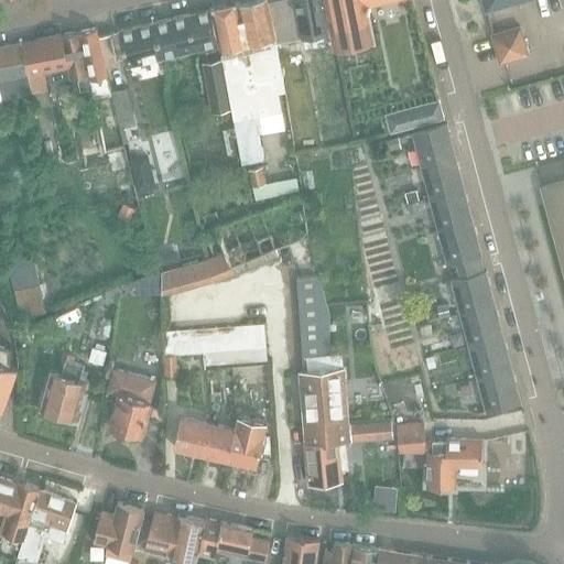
[(247,44),(275,38),(267,0),(247,0),(238,2),(247,44)]
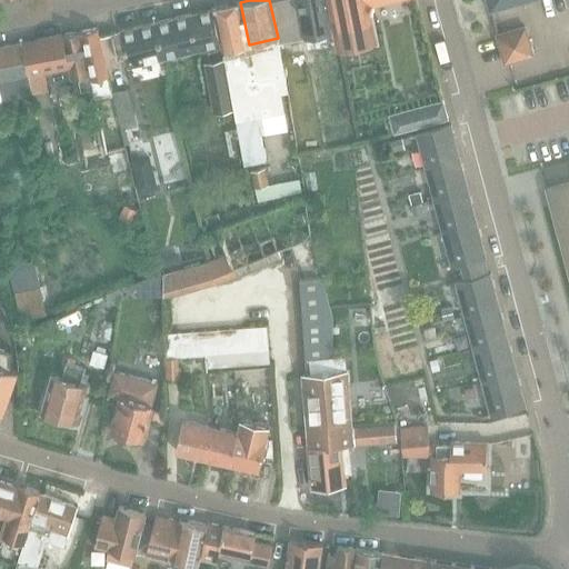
[(269,0),(278,38),(278,39),(303,36),(305,43),(313,42),(311,35),(329,31),(322,0),(269,0)]
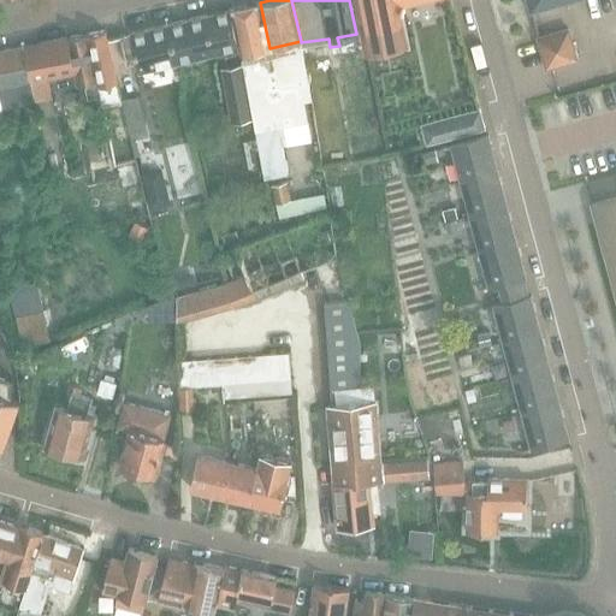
[(355,0),(365,53),(408,43),(401,11),(404,10),(403,5),(420,0),(355,0)]
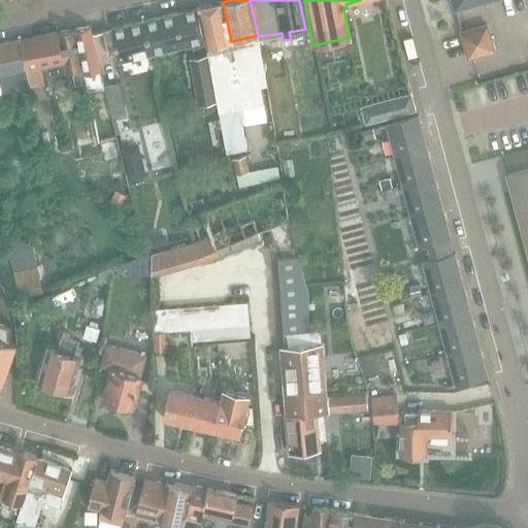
[(451,0),(454,9),(486,0),(451,0)]
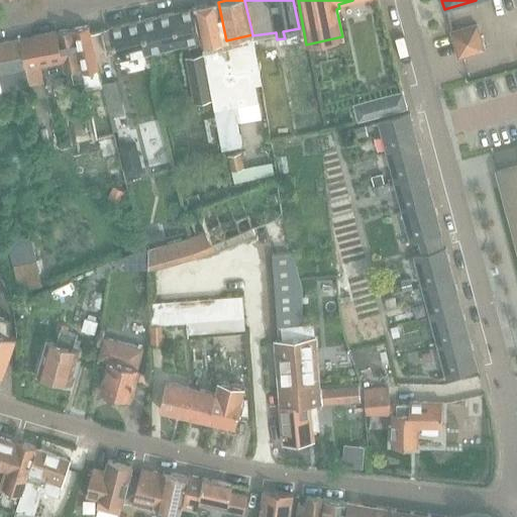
[(252,35),(252,34),(226,40),(218,2),(193,8),(197,32),(199,31),(201,42),(221,149),(240,146),(235,122),(261,117),(254,84),(262,83),(252,35)]
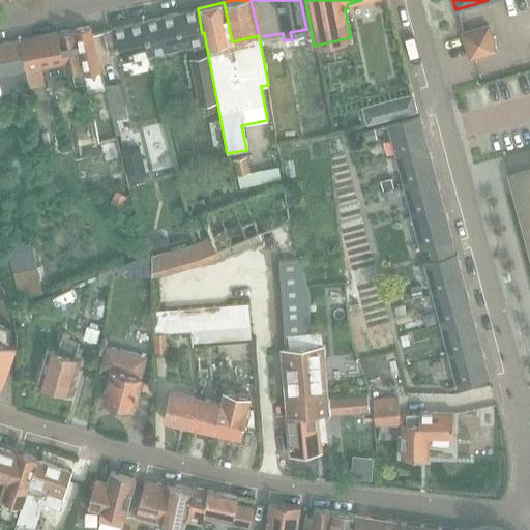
[(202,33),(198,8),(145,21),(153,53),(185,46),(195,43),(193,35),(202,33)]
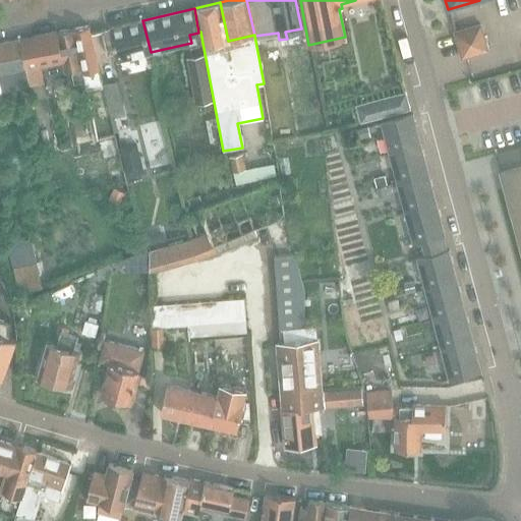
[(117,60),(151,52),(142,20),(102,31),(107,54),(115,52),(117,60)]
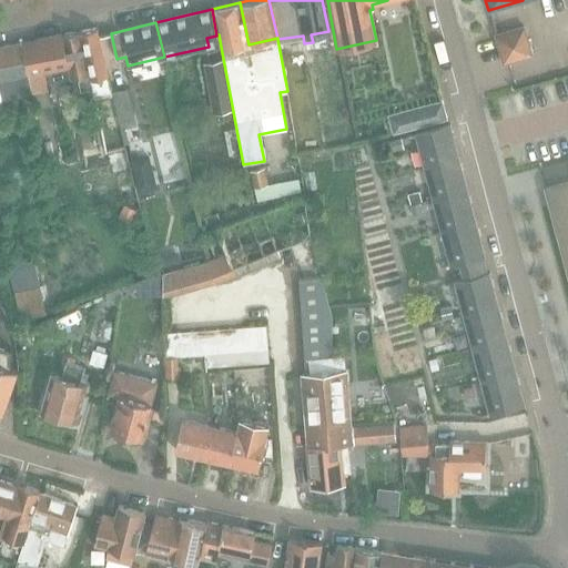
[(495,33),(503,61),(530,53),(523,26),(495,33)]
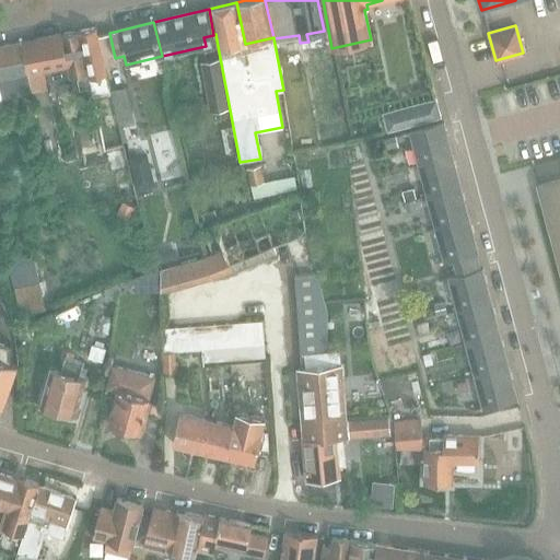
[(80,31),(94,95),(109,93),(101,53),(95,27),(80,30),(80,31)]
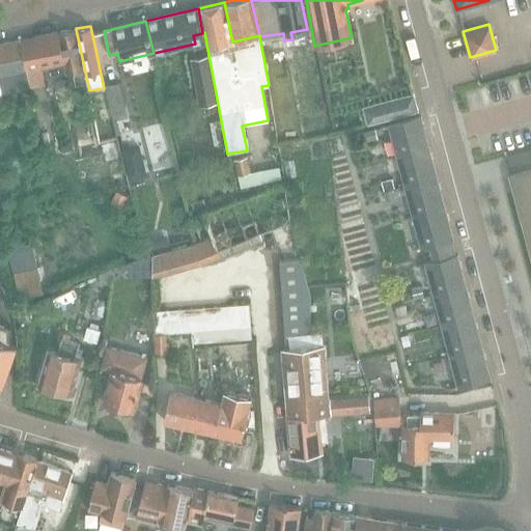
[(76,29),(22,39),(27,68),(61,61),(64,76),(67,75),(74,102),(64,105),(73,143),(99,137),(76,29)]
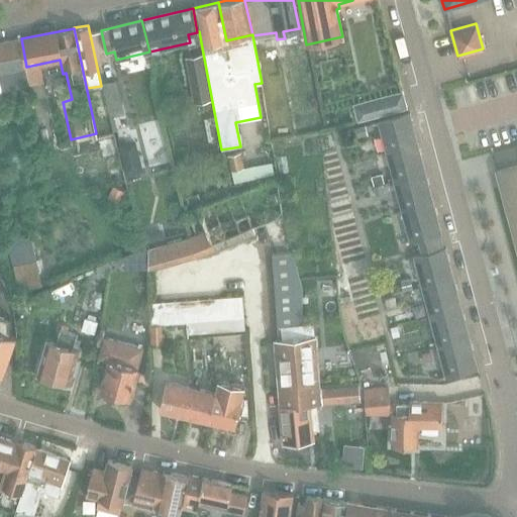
[(29,84),(28,76),(26,67),(21,38),(7,41),(16,87),(29,84)]
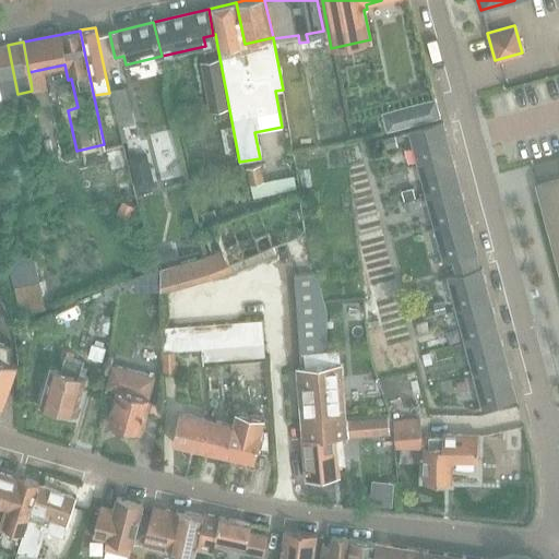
[(0,93),(1,97),(18,94),(8,45),(0,46),(0,93)]
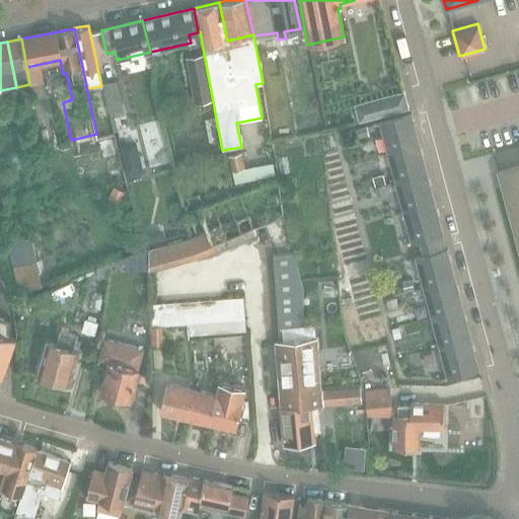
[(518,53),(482,62),(487,81),(518,73),(518,53)]
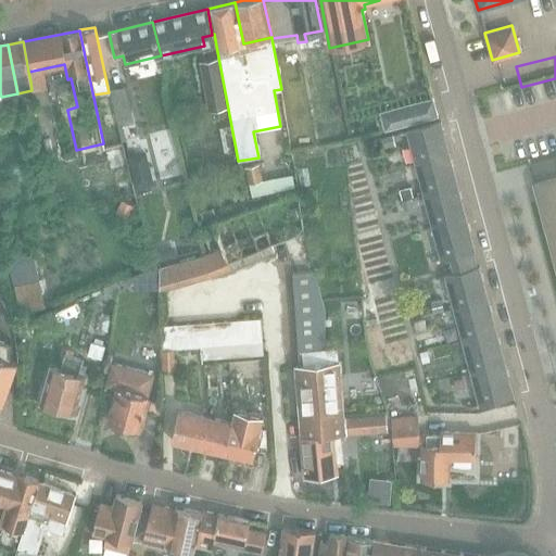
[(211,96),(213,108),(226,105),(215,59),(198,63),(206,97),(211,96)]
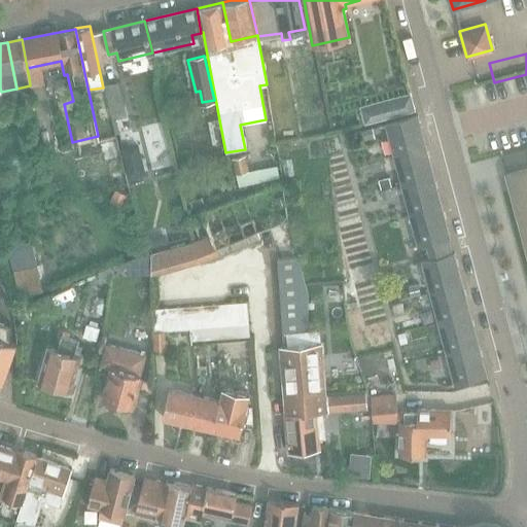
[(104,84),(115,132),(120,131),(117,117),(128,114),(118,80),(104,84)]
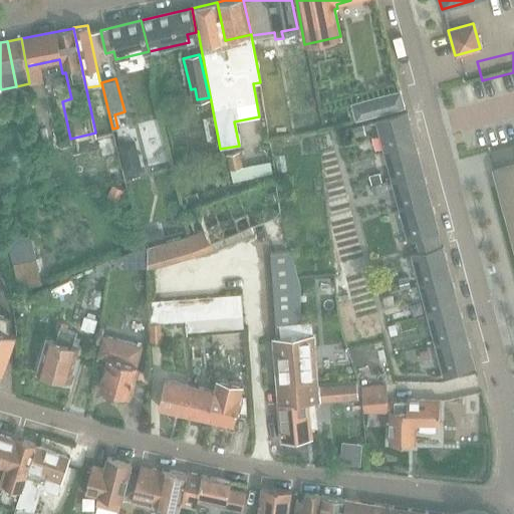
[(351,103),(355,119),(404,106),(401,91),(351,103)]
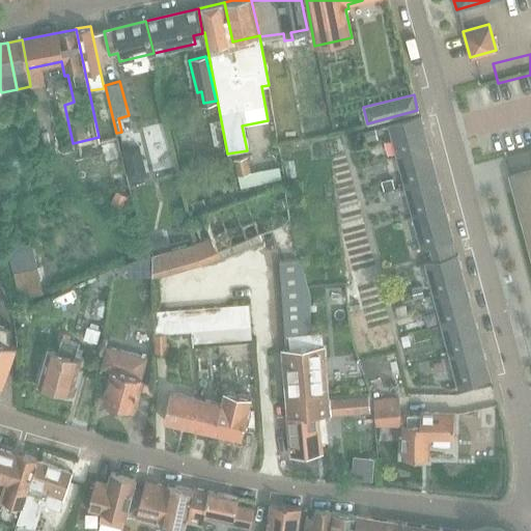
[(397,156),(428,147),(420,116),(389,124),(397,156)]
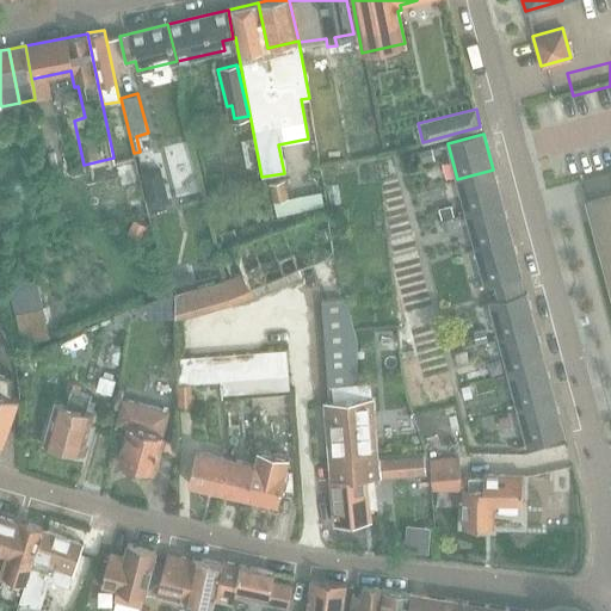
[(466,214),(503,204),(493,170),(457,179),(466,214)]
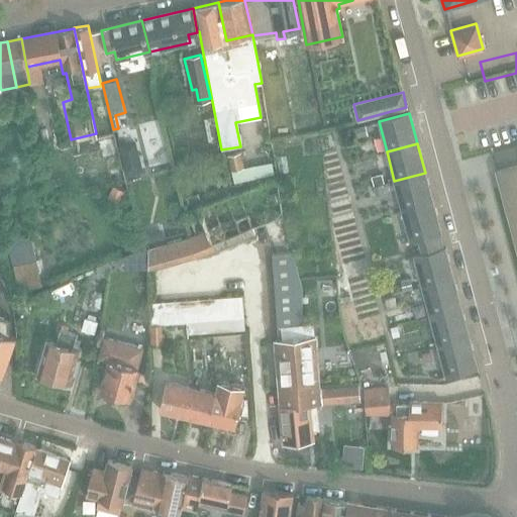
[(239,153),(228,156),(231,171),(242,168),(239,153)]
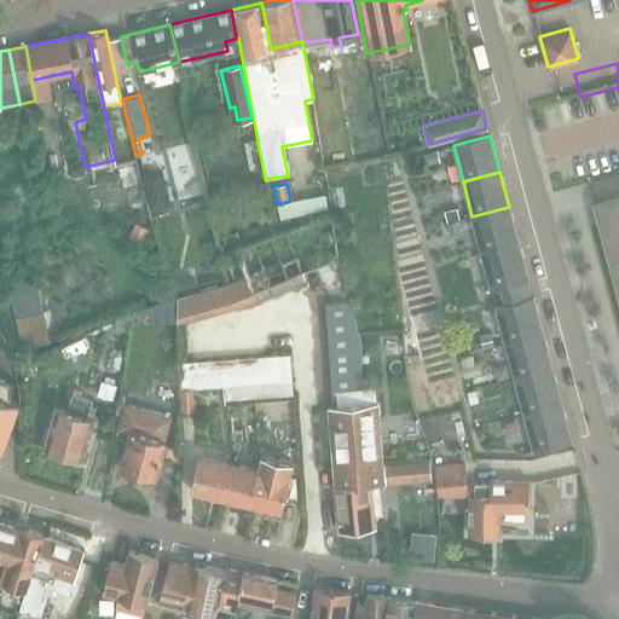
[(618,191),(596,198),(618,279),(618,191)]
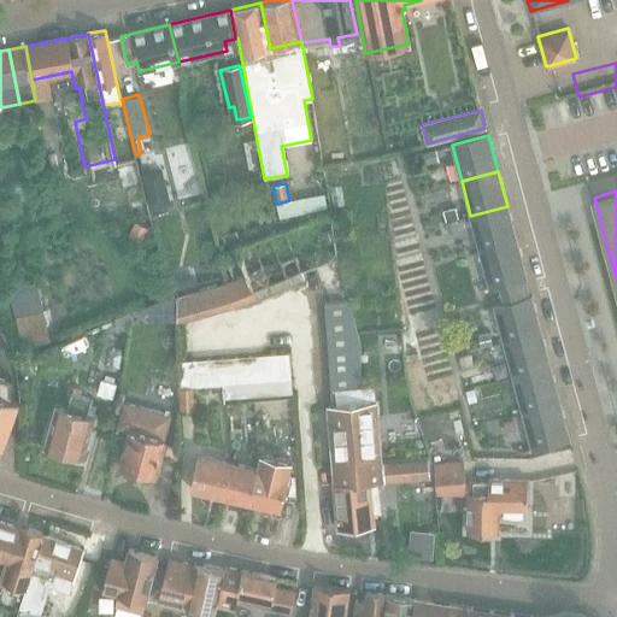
[(480,251),(517,241),(507,206),(470,216),(480,251)]
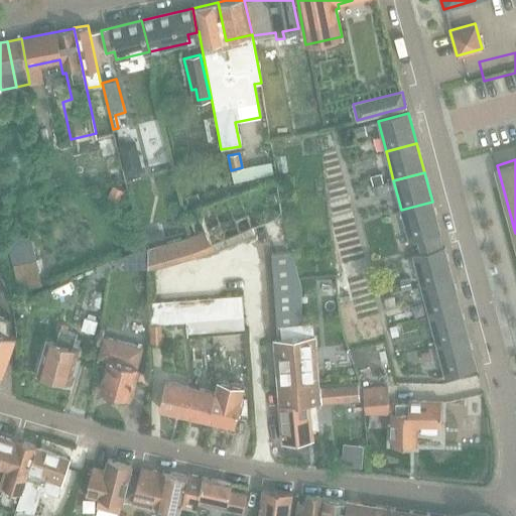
[(147,249),(148,270),(196,257),(254,233),(252,226),(282,214),(276,177),(198,206),(199,207),(187,211),(197,235),(184,239),(147,249)]
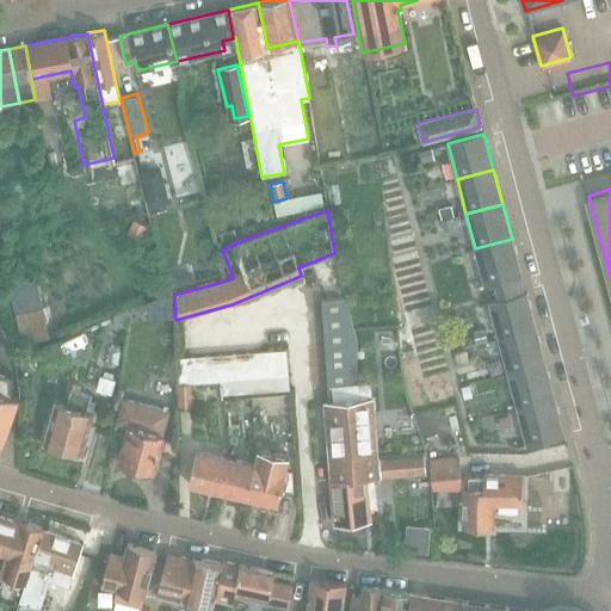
[(512,239),(475,248),(485,285),(495,282),(498,294),(523,287),(519,276),(522,276),(512,239)]
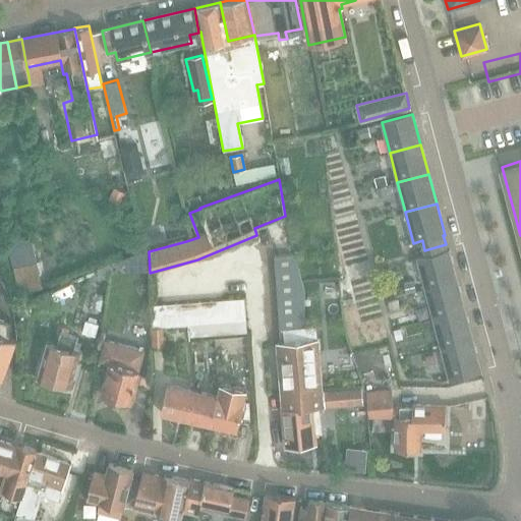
[(425,288),(457,280),(449,249),(417,257),(425,288)]
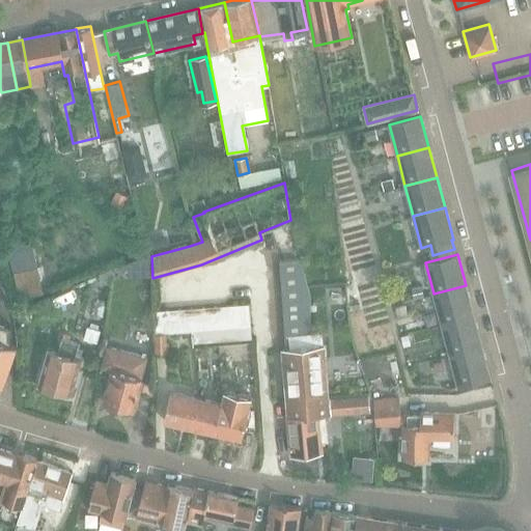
[(286,419),(325,415),(329,415),(323,345),(313,346),(312,334),(309,334),(310,317),(309,297),(300,258),(279,261),(282,299),(283,299),(283,352),(281,352),(287,417),(286,417),(286,419)]
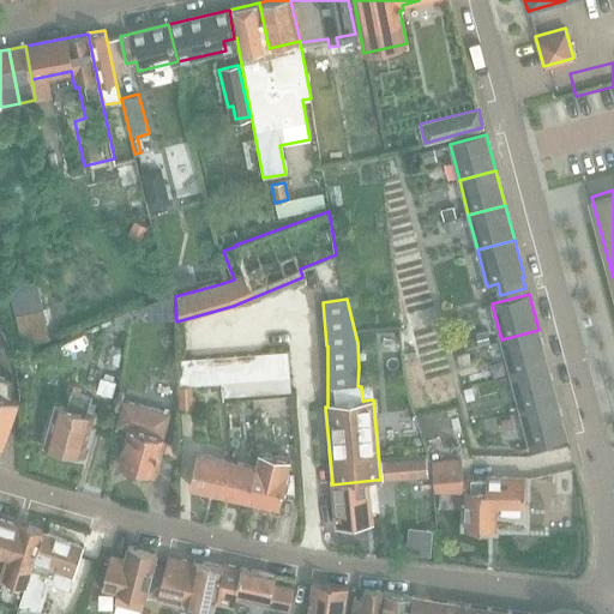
[(62,317),(65,332),(85,329),(83,314),(62,317)]
